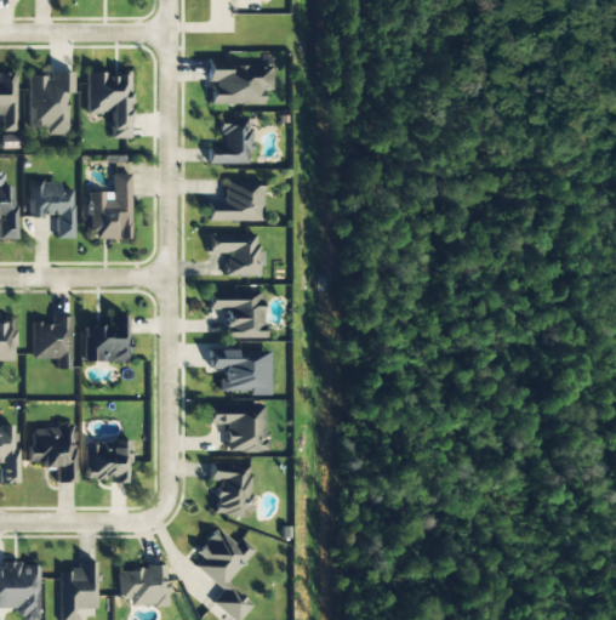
[(214,104),(266,103),(266,90),(274,90),(274,63),(231,63),(231,58),(210,58),(210,81),(214,81),(214,104)]
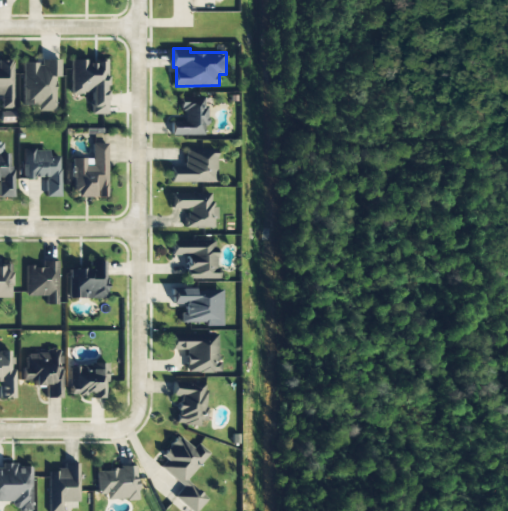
[(15,59),(0,59),(0,93),(3,94),(3,108),(15,108),(15,59)]
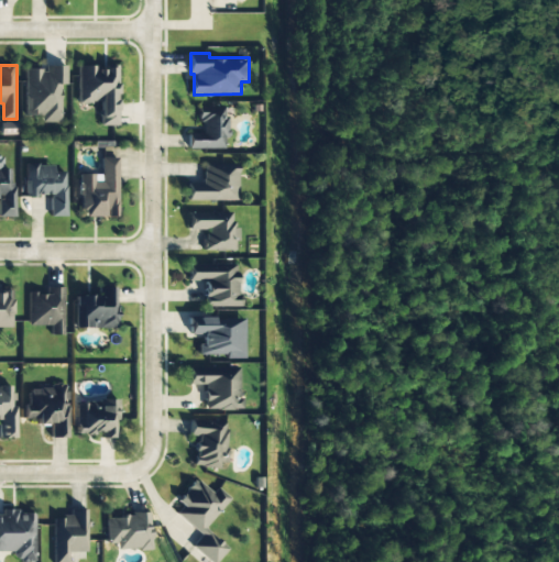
[(28,68),(26,114),(44,116),(43,121),(63,122),(63,84),(69,84),(69,65),(47,65),(47,68),(28,68)]
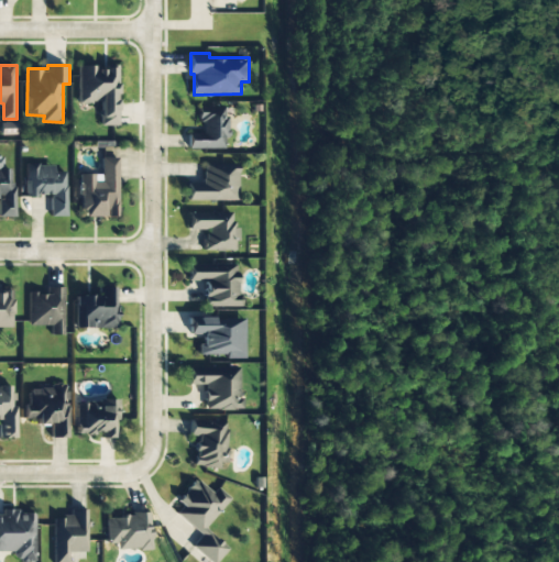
[(80,102),(102,102),(102,125),(121,124),(120,65),(80,66),(80,102)]
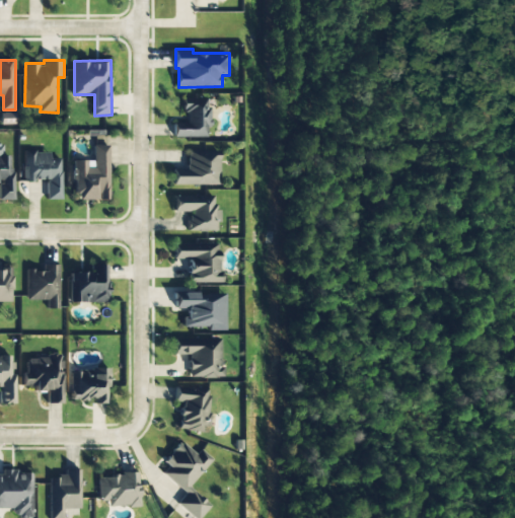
[(176,137),(209,136),(209,127),(212,127),(211,96),(186,97),(186,113),(189,113),(190,123),(175,123),(176,137)]
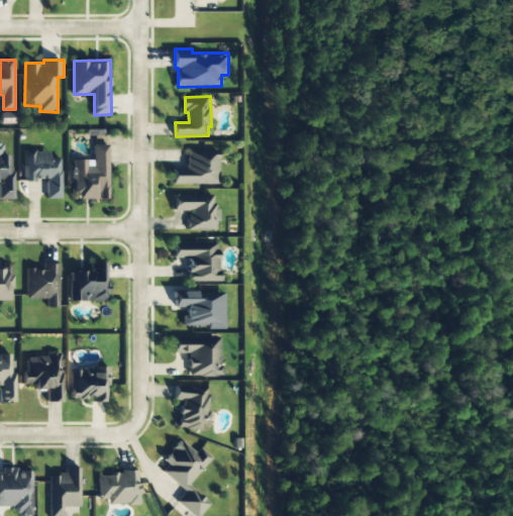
[(14,199),(15,155),(4,153),(4,143),(0,143),(0,181),(1,182),(1,198),(14,199)]
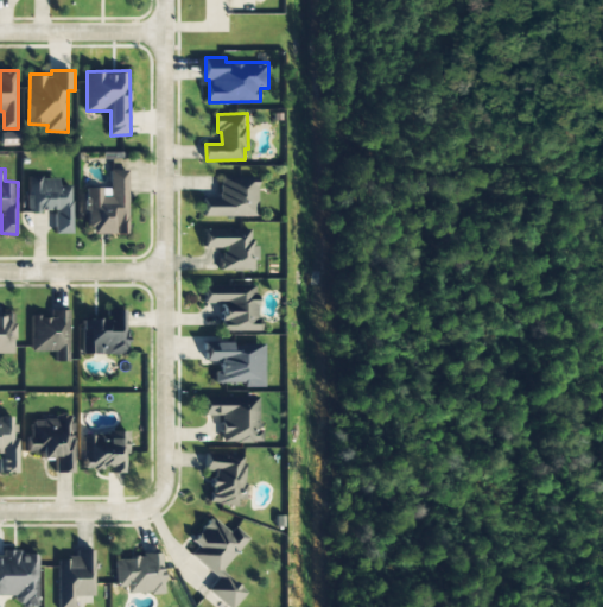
[(129,170),(112,170),(112,188),(90,188),(90,233),(131,233),(129,170)]
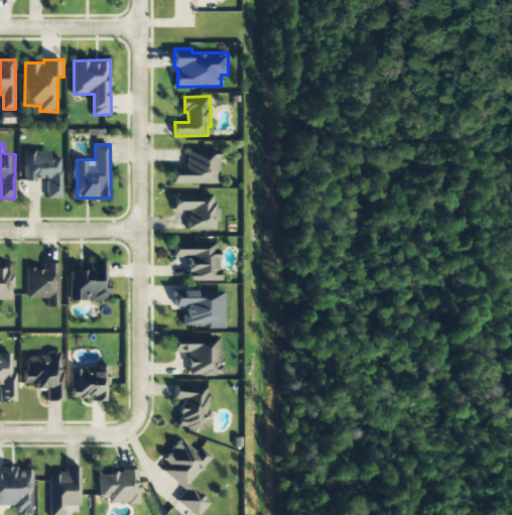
[(187,150),(188,166),(174,167),(174,183),(221,183),(221,149),(187,150)]
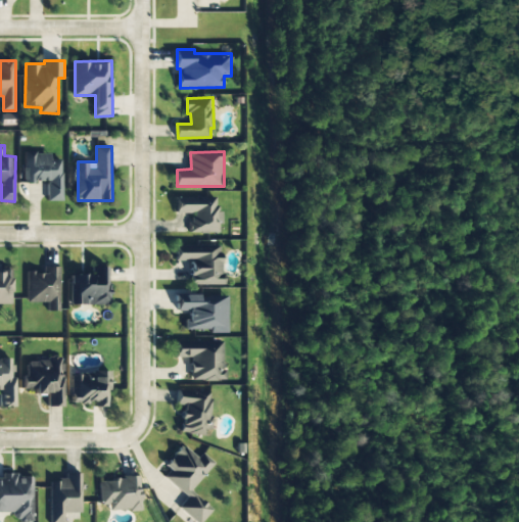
[(64,200),(64,158),(52,158),(52,152),(27,152),(27,181),(49,181),(49,200),(64,200)]
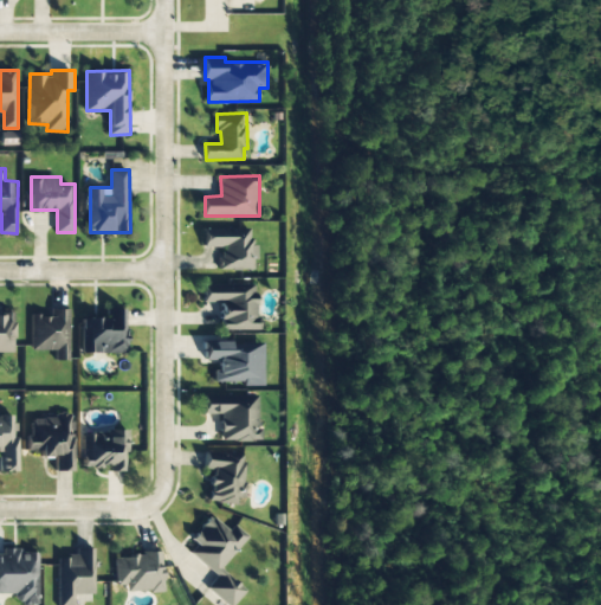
[(256,227),(206,229),(206,246),(223,246),(223,270),(256,270),(256,227)]
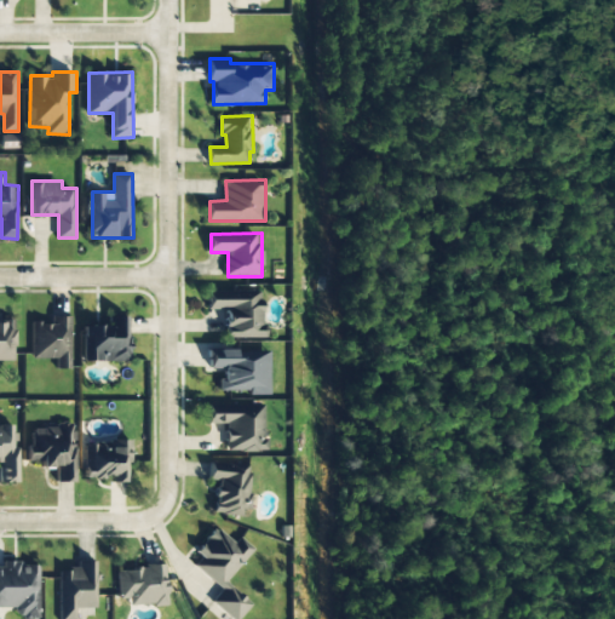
[(210,290),(210,309),(228,309),(228,337),(270,337),(270,325),(263,325),(263,291),(210,290)]
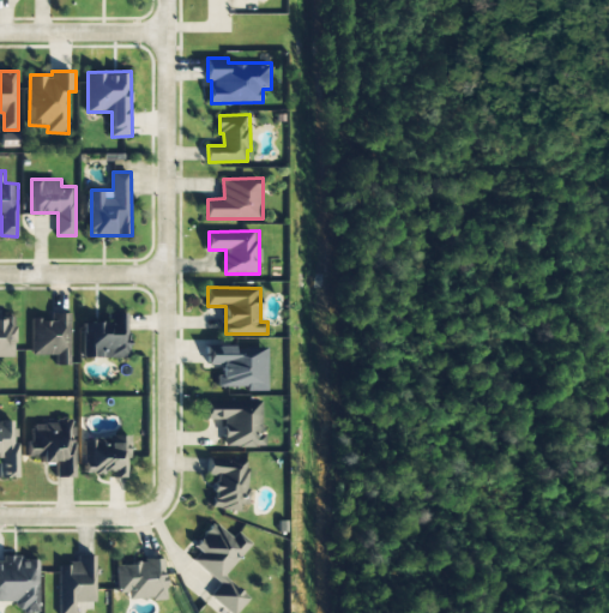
[(0,356),(17,356),(17,314),(0,313),(0,356)]
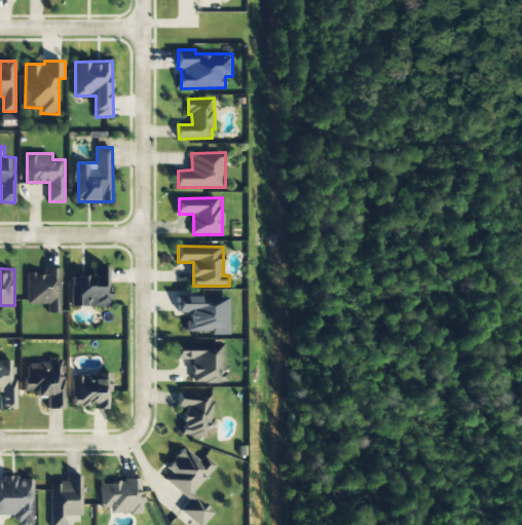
[(30,303),(49,303),(49,312),(62,312),(62,268),(45,268),(45,273),(29,273),(30,303)]
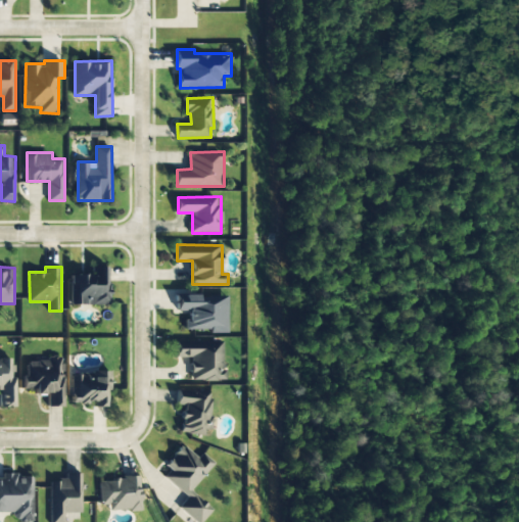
[(74,304),(111,304),(111,267),(92,267),(92,274),(73,274),(74,304)]
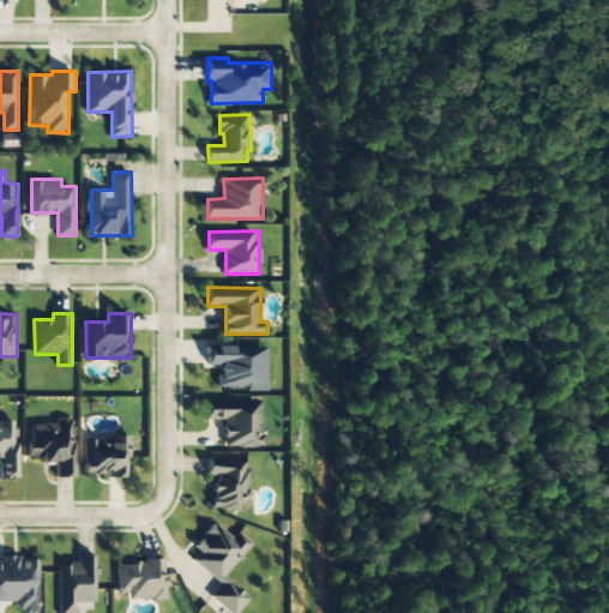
[(269,347),(209,347),(209,365),(221,365),(221,389),(269,389),(269,347)]
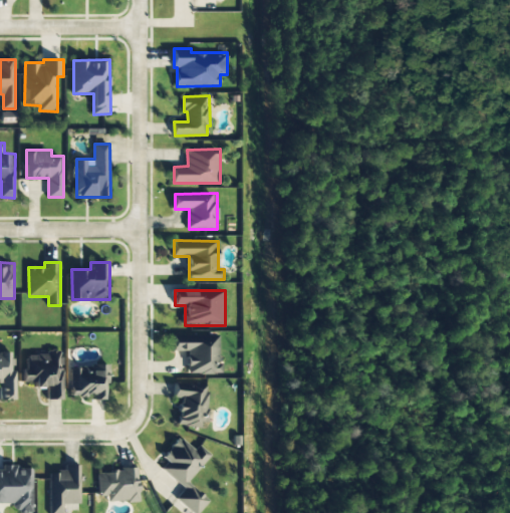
[(176,350),(189,350),(189,373),(221,372),(220,331),(176,332),(176,350)]
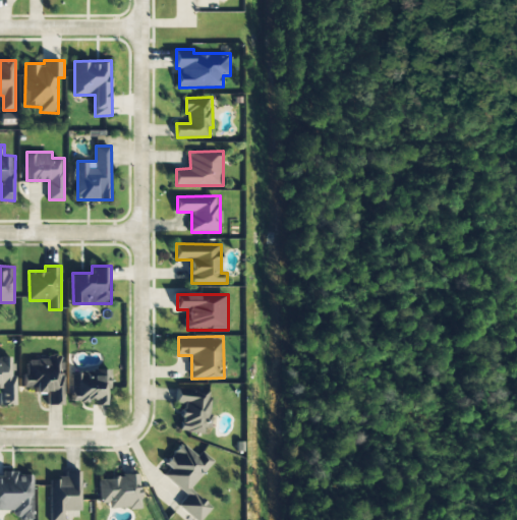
[(64,405),(64,354),(50,354),(50,359),(26,359),(26,387),(37,387),(37,393),(50,393),(50,405),(64,405)]
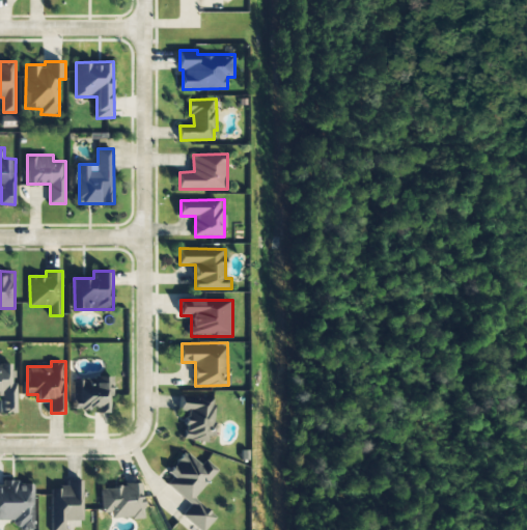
[(17,413),(17,364),(0,364),(0,395),(1,395),(1,413),(17,413)]
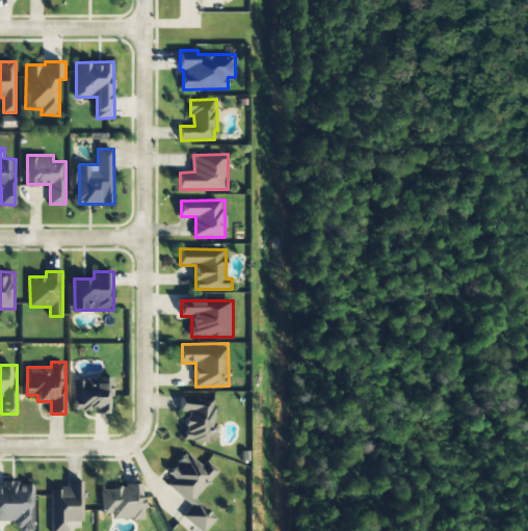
[(112,414),(113,378),(75,378),(74,409),(96,409),(96,414),(112,414)]
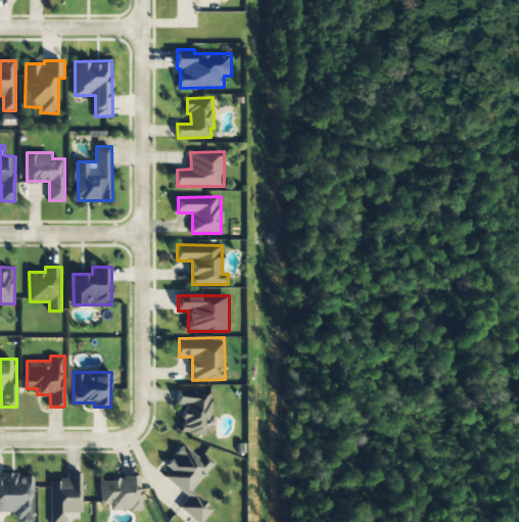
[(178,405),(185,406),(182,432),(209,435),(215,391),(180,387),(178,405)]
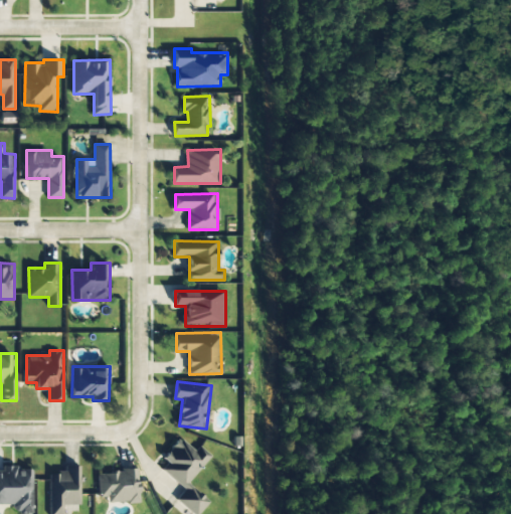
[(189,483),(212,455),(200,446),(197,450),(181,438),(164,459),(169,463),(163,470),(186,488),(177,499),(195,513),(199,513),(211,501),(189,483)]
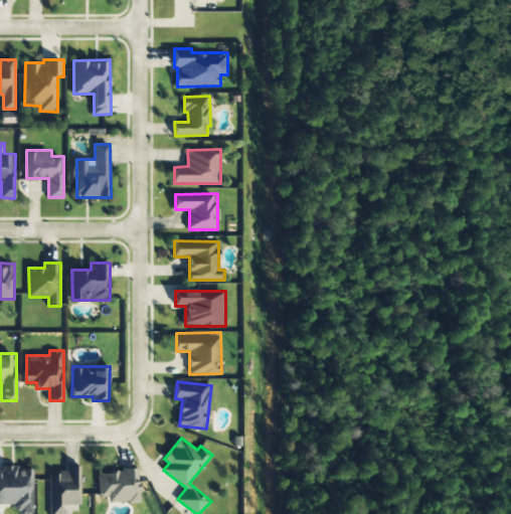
[(81,505),(81,466),(66,466),(66,472),(51,472),(51,513),(64,513),(64,505),(81,505)]
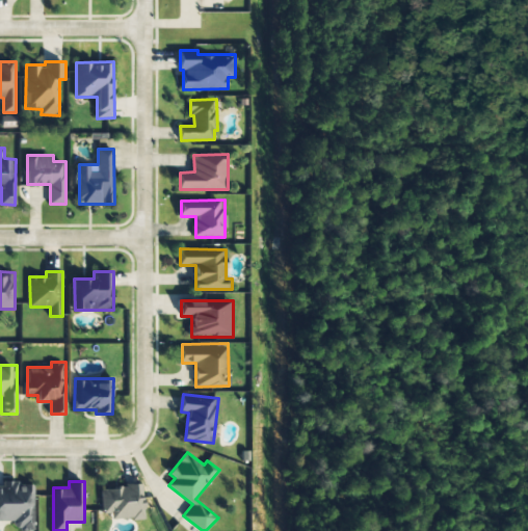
[(0,520),(16,521),(15,529),(35,529),(36,482),(4,482),(4,486),(0,485),(0,520)]
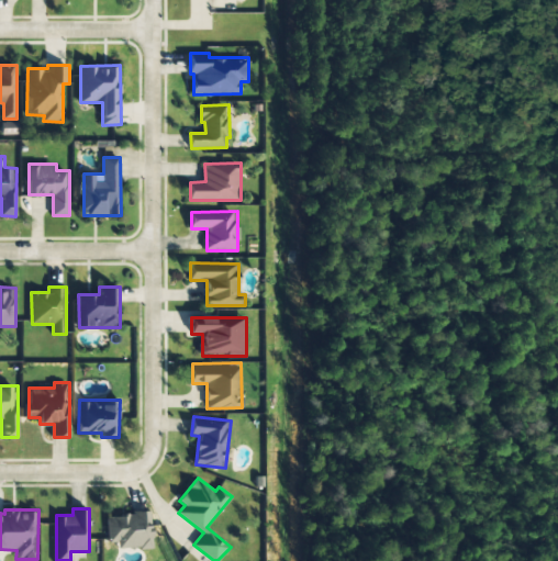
[(108,515),(109,542),(119,541),(119,549),(154,547),(152,512),(108,515)]
